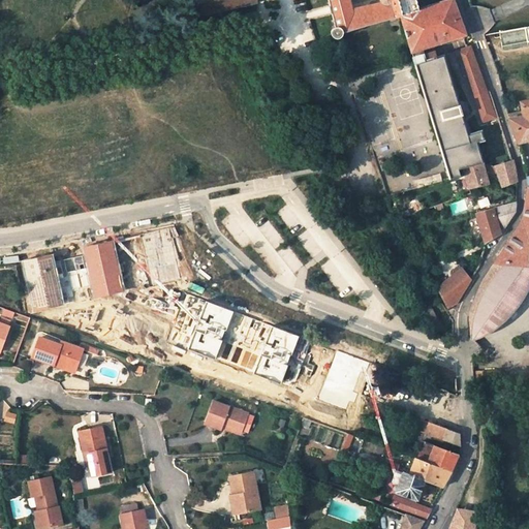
[(196,0),(199,13),(255,1),(255,0),(196,0)]
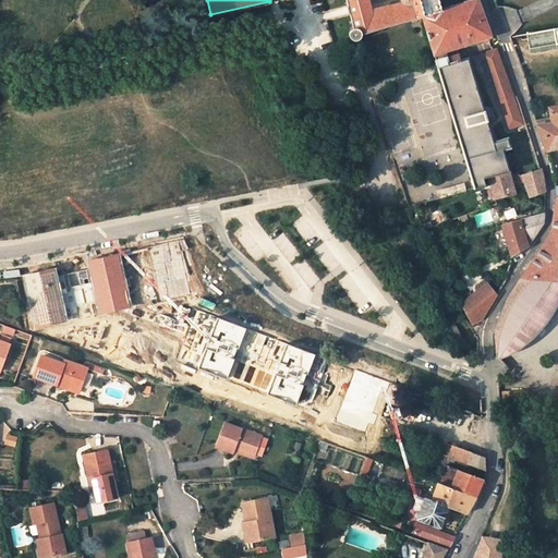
[(346,0),(348,7),(347,7),(348,14),(350,13),(353,28),(351,29),(350,31),(349,33),(349,35),(350,38),(352,40),(353,40),(358,40),(359,40),(361,37),(362,35),(432,13),(441,10),(438,0),(346,0)]
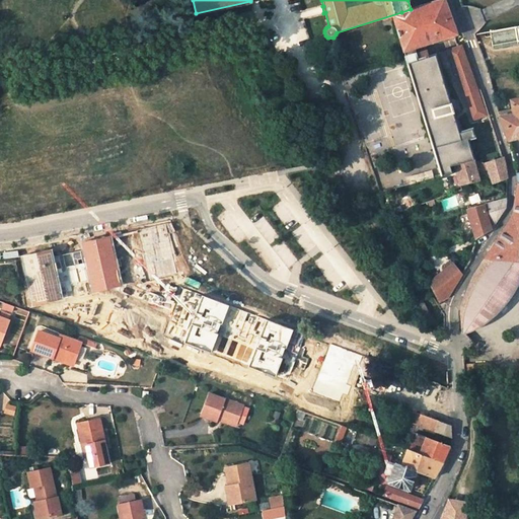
[(456,32),(444,0),(438,0),(411,9),(401,12),(451,172),(456,170),(454,163),(472,158),(466,139),(474,137),(472,129),(457,133),(434,56),(429,58),(426,51),(417,54),(415,47),(424,44),(456,33),(456,32)]
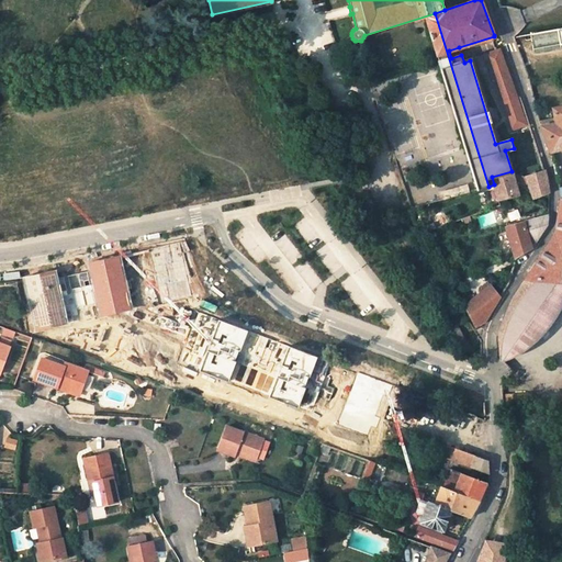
[(424,17),(478,190),(489,187),(435,13),(424,17)]
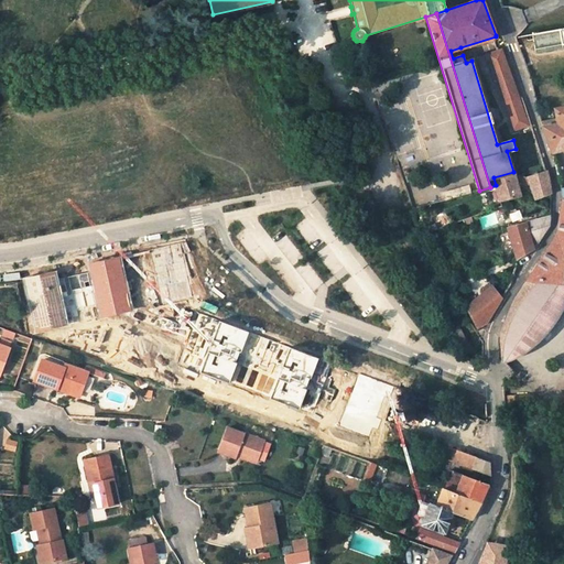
[(532,38),(534,49),(563,43),(563,28),(525,35),(525,39),(532,38)]
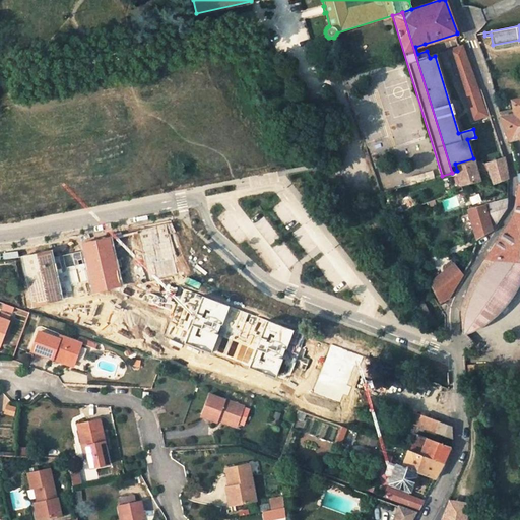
[(427,51),(425,44),(415,47),(417,54),(427,51)]
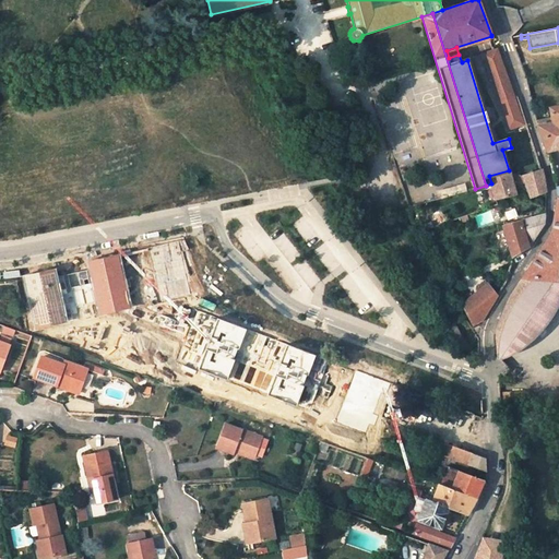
[(510,86),(497,49),(482,55),(509,130),(523,125),(513,97),(510,86)]
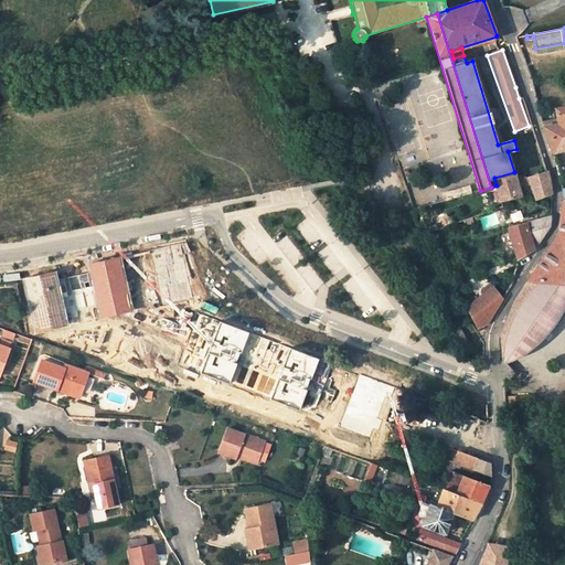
[(564,149),(564,107),(556,109),(558,123),(560,127),(545,129),(552,152),(564,149)]
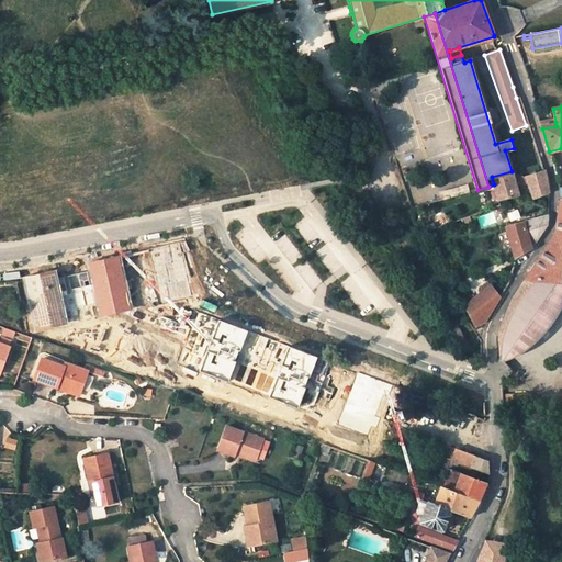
[(494,184),(497,199),(517,195),(518,194),(517,191),(512,171),(492,177),(494,184)]
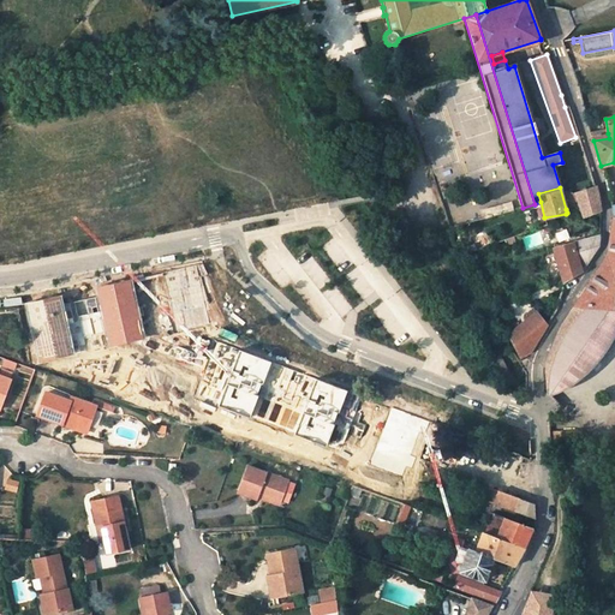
[(575,193),(584,218),(601,210),(596,187),(575,193)]
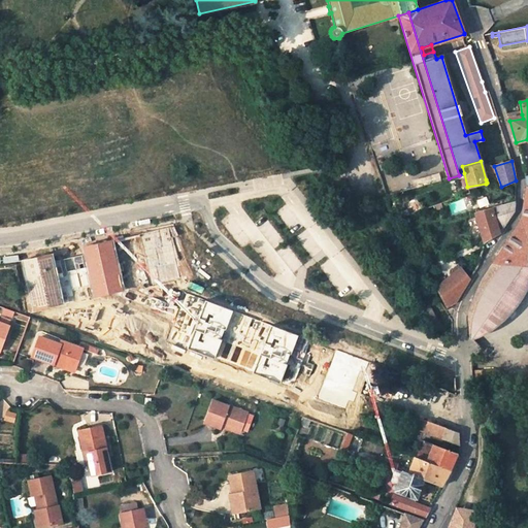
[(439,176),(438,173),(415,180),(416,184),(439,176)]
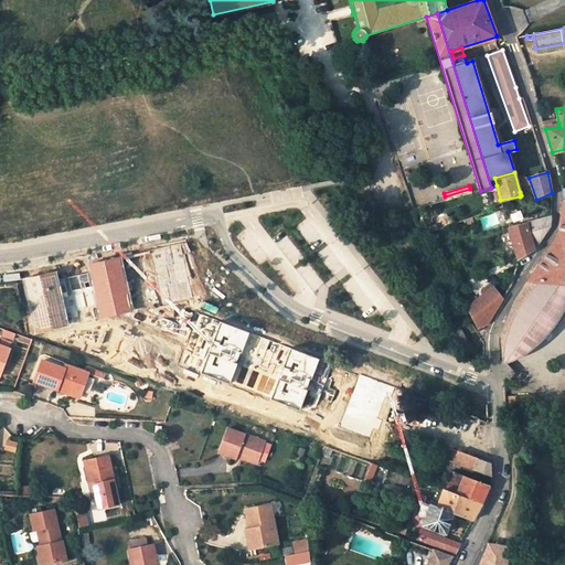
[(471,193),(470,189),(445,196),(446,201),(471,193)]
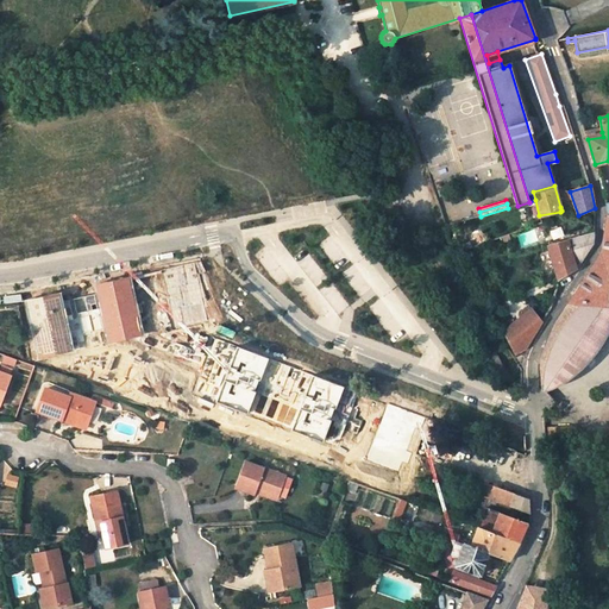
[(608,203),(606,205),(608,215),(602,253),(558,320),(554,327),(540,358),(541,389),(542,391),(545,394),(548,393),(552,390),(557,387),(563,382),(570,377),(576,372),(583,366),(590,358),(594,355),(598,349),(601,346),(603,341),(607,334),(608,331),(608,203)]
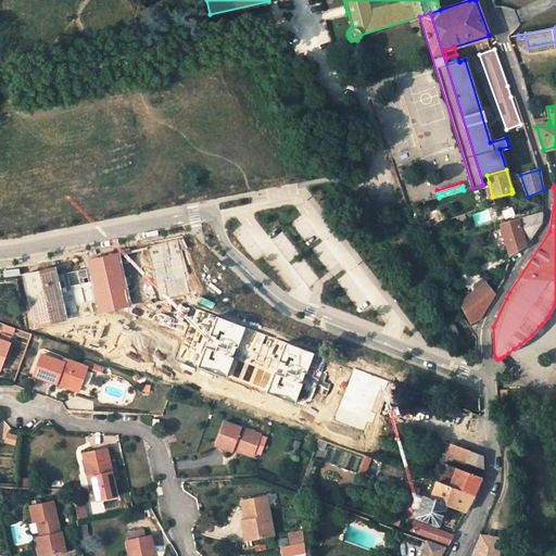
[(500,224),(510,254),(526,244),(540,224),(541,213),(500,224)]
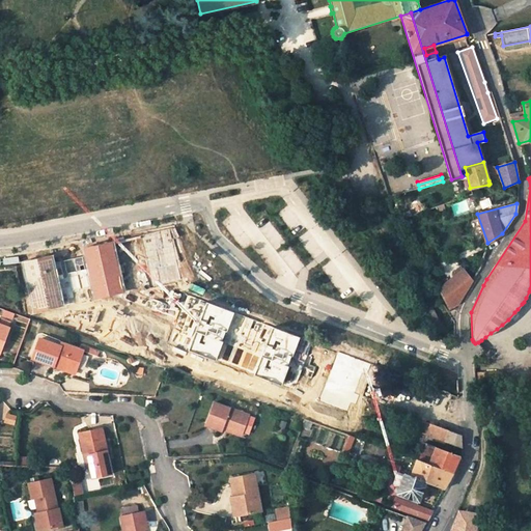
[(172,231),(143,236),(154,286),(183,280),(172,231)]
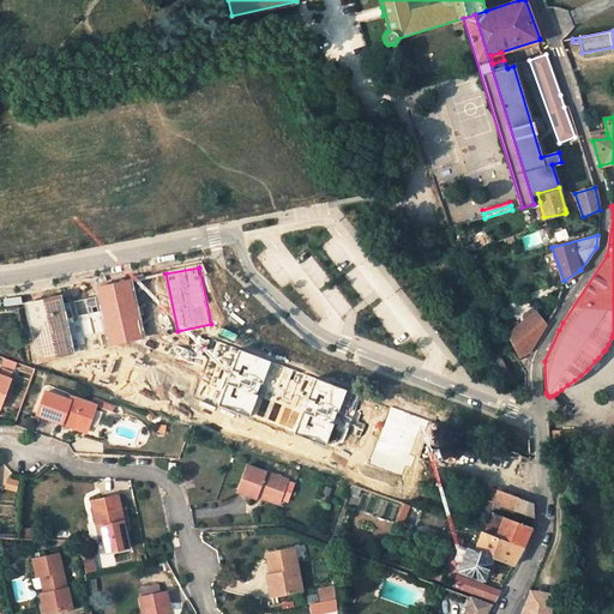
[(133,281),(97,289),(110,345),(146,337),(133,281)]
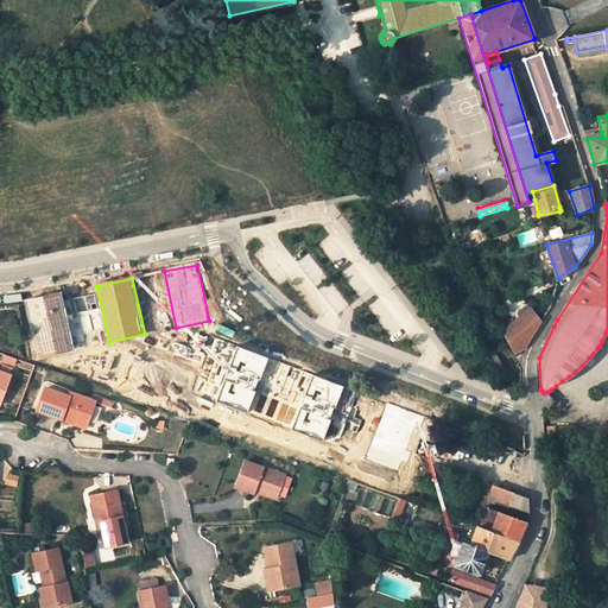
[(63,293),(21,302),(33,359),(75,350),(63,293)]
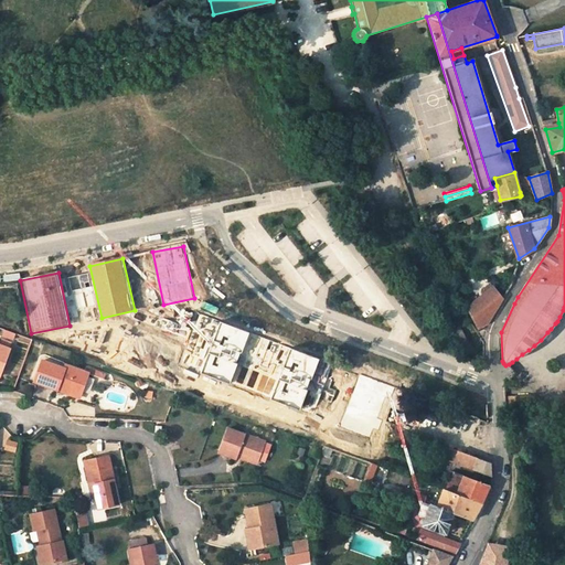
[(504,279),(494,289),(501,298),(511,283),(504,279)]
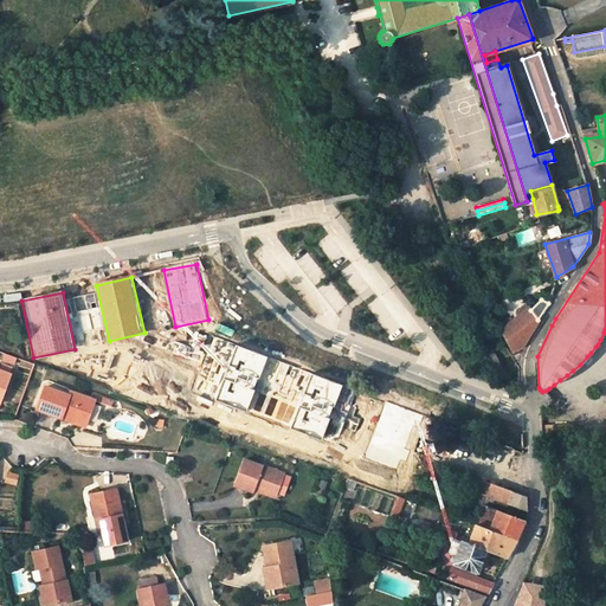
[(530,310),(529,309),(502,331),(507,342),(513,350),(523,346),(534,327),(537,320),(530,310)]
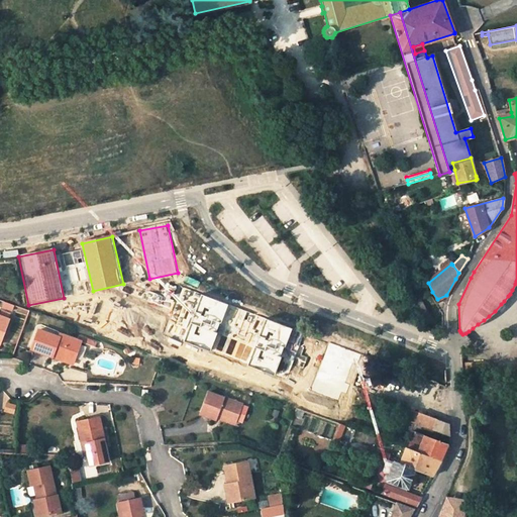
[(162,287),(165,290),(175,281),(172,278),(162,287)]
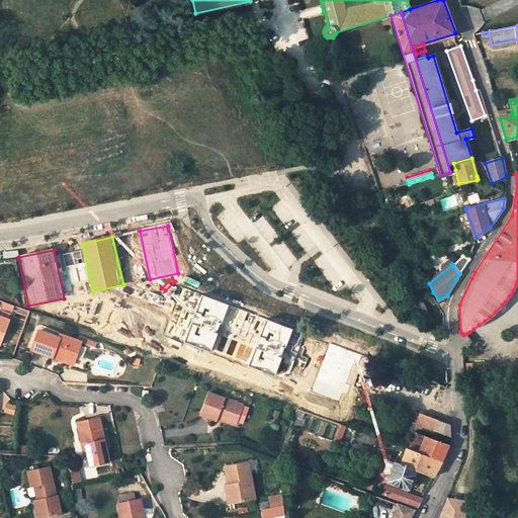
[(183,292),(167,334),(274,375),(289,334),(183,292)]
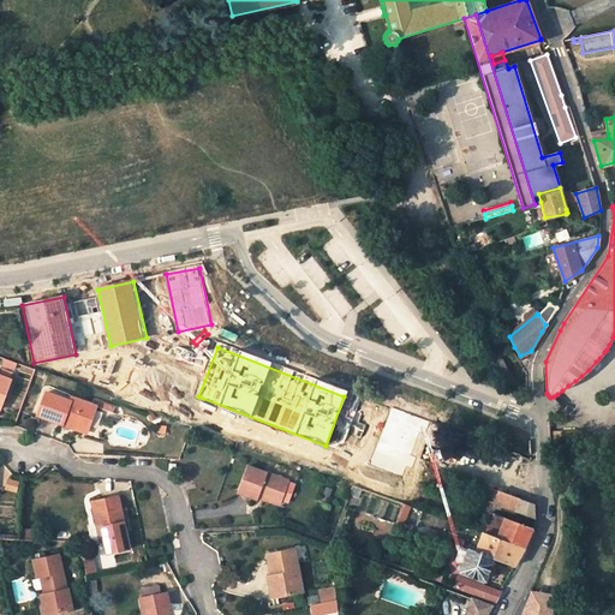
[(513,383),(500,358),(494,360),(505,382),(507,387),(511,384),(513,383)]
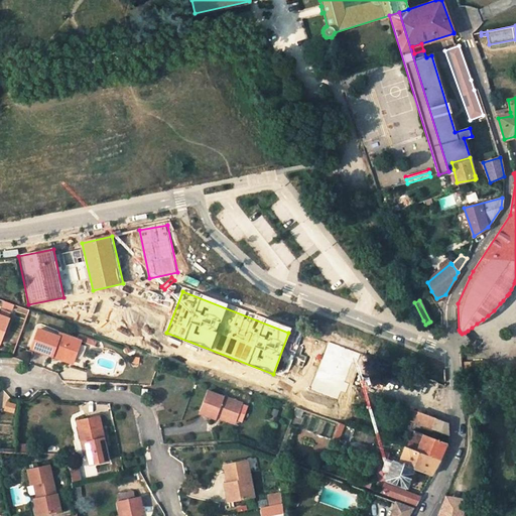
[(0,340),(8,318),(1,315),(0,315),(0,340)]
